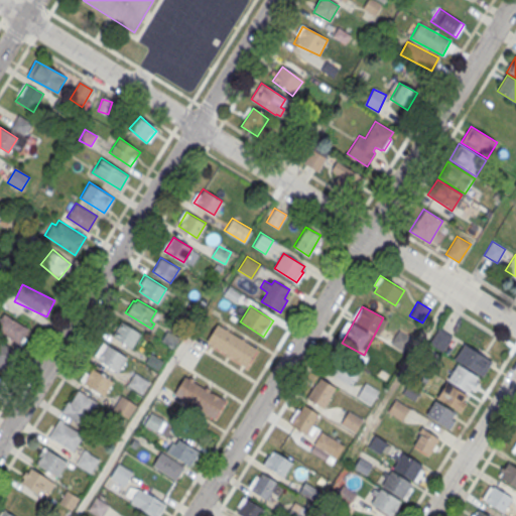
[(29,330),(5,316),(0,325),(0,368),(5,371),(15,352),(0,344),(0,339),(1,336),(20,346),(29,330)]
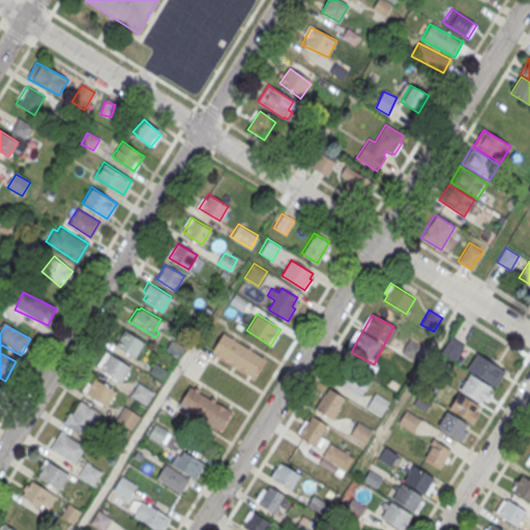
[(144,341),(135,356),(116,345),(125,329),(144,341)]
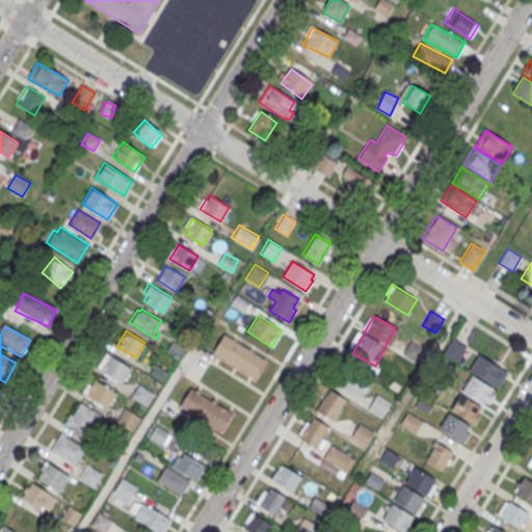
[(223,334),(266,360),(255,378),(212,351),(223,334)]
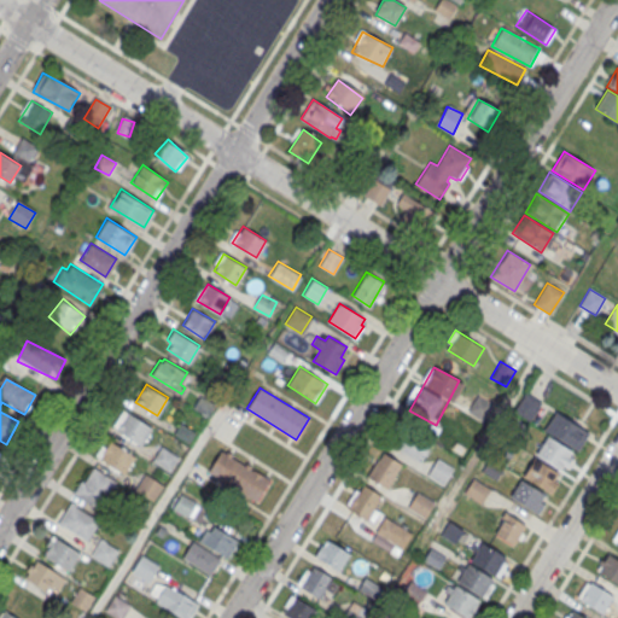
[(153,429),(124,410),(112,431),(141,449),(153,429)]
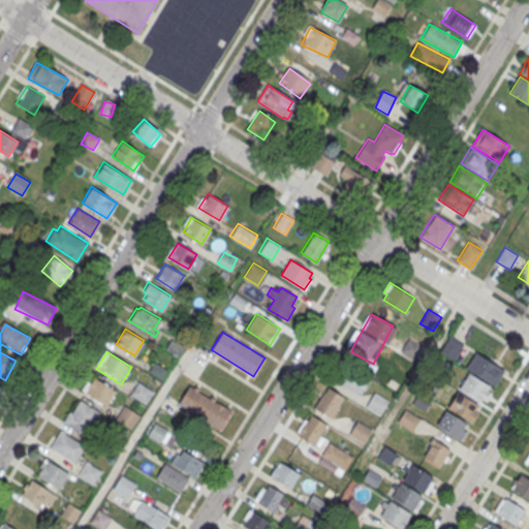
[(475,352),(504,370),(494,386),(465,368),(475,352)]
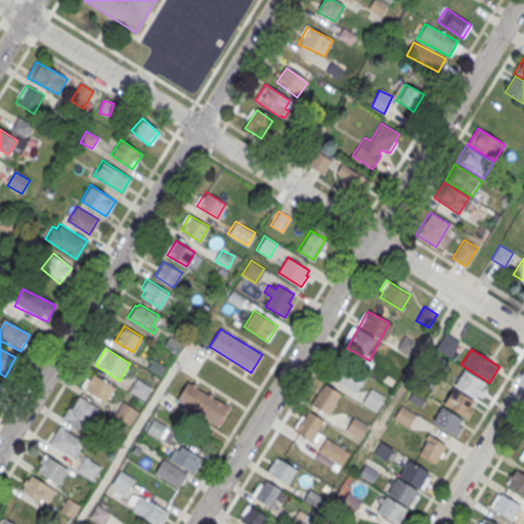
[(330,377),(355,393),(367,376),(342,358),(330,377)]
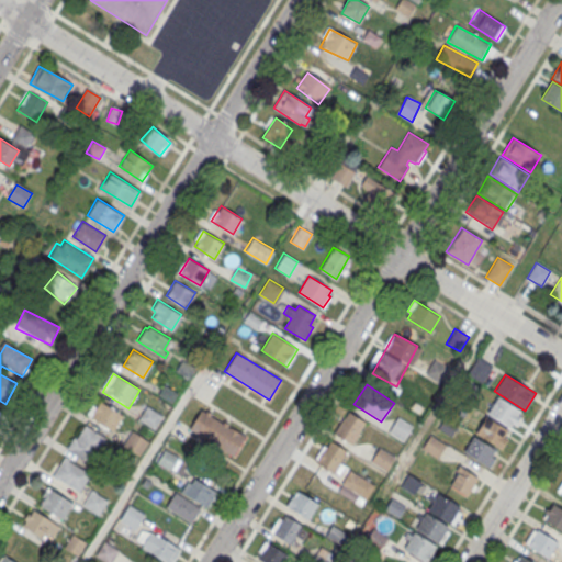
[(497,396),(519,409),(508,427),(487,414),(497,396)]
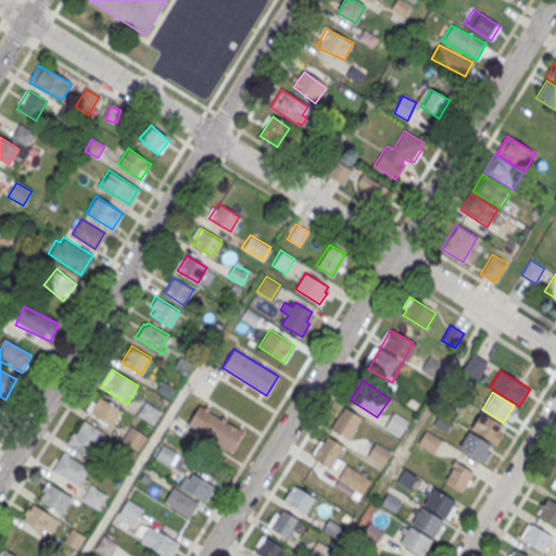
[(99,396),(122,411),(112,426),(89,413),(90,412),(86,408),(93,396),(98,399),(99,396)]
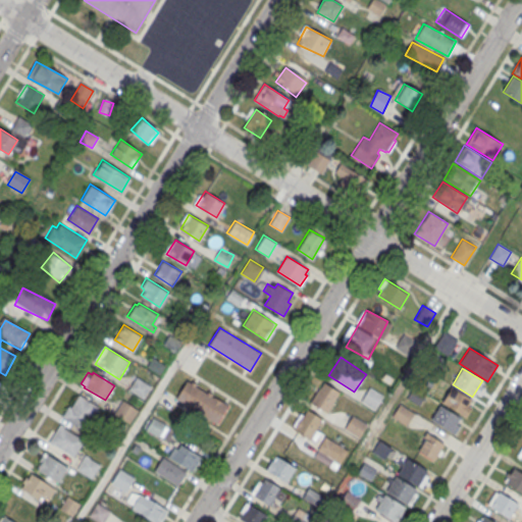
[(136,376),(128,389),(144,399),(151,386),(136,376)]
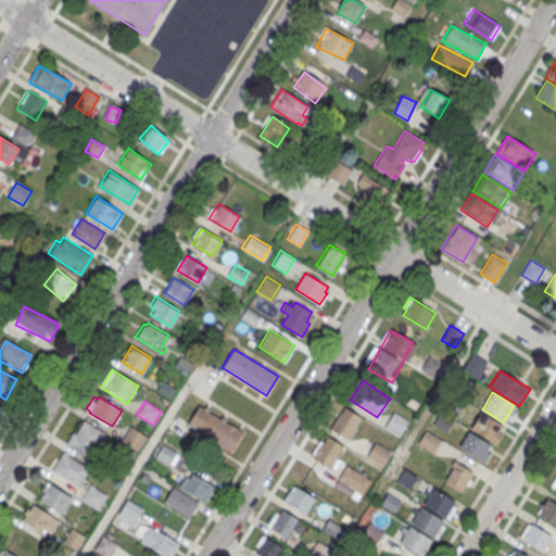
[(199,405),(187,424),(230,449),(241,430),(199,405)]
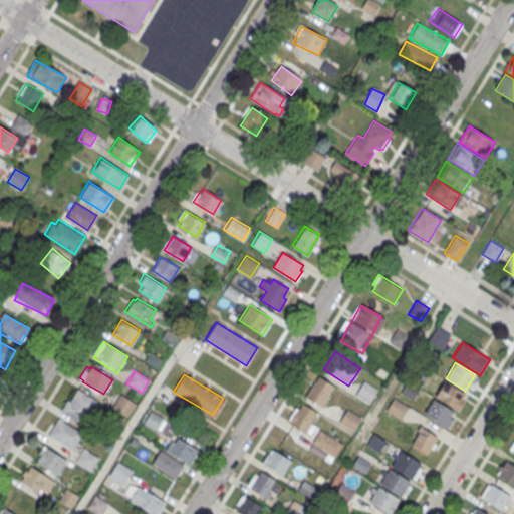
[(334,387),(317,376),(305,399),(322,408),(334,387)]
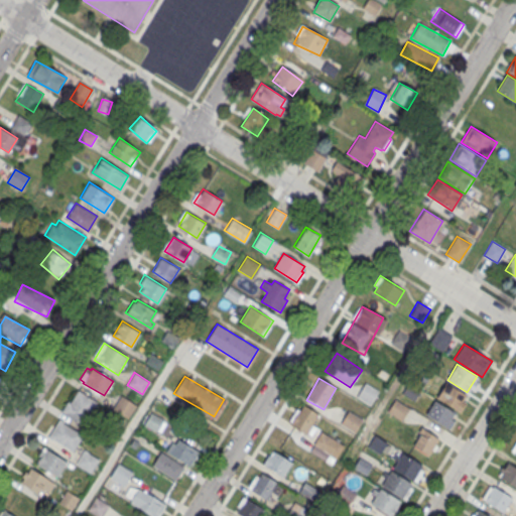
[(365,382),(356,396),(370,404),(378,390),(365,382)]
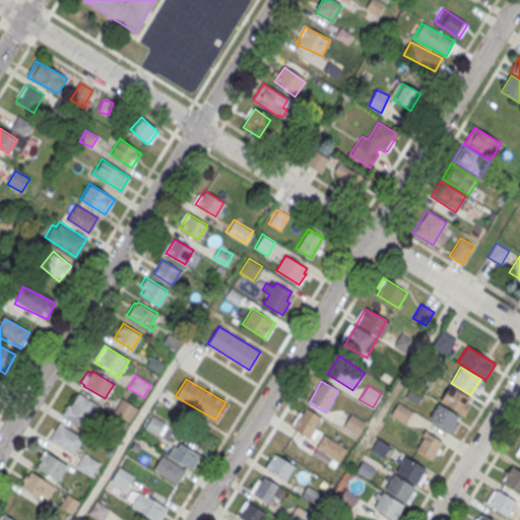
[(472,401),(449,386),(440,400),(462,415),(472,401)]
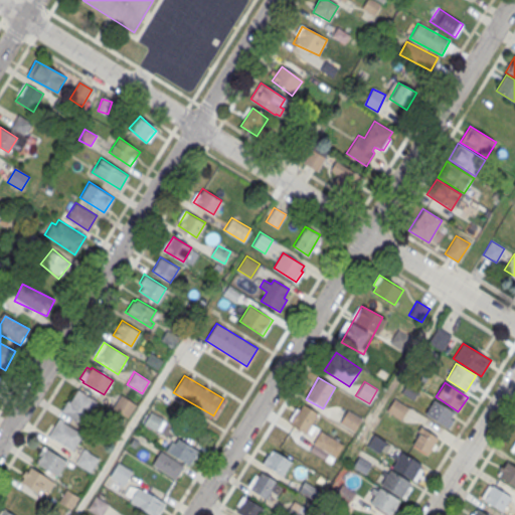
[(61,412),(82,425),(98,401),(76,388),(61,412)]
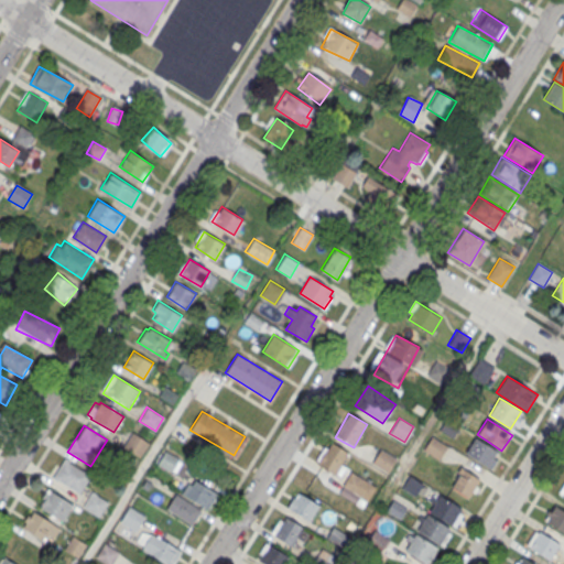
[(422,449),(437,459),(447,445),(431,435),(422,449)]
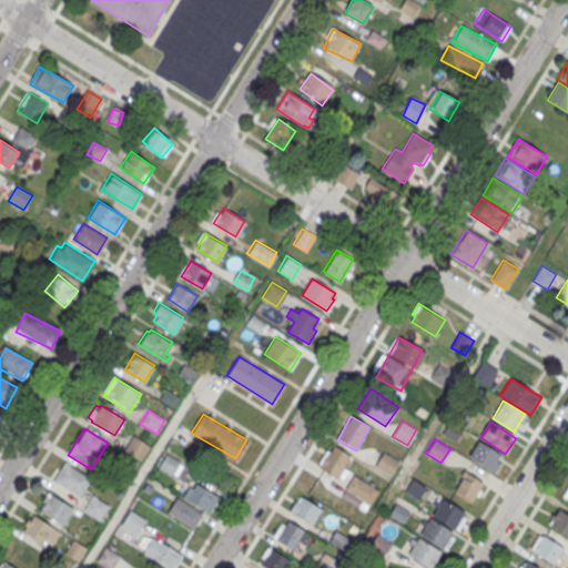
[(478,439),(500,454),(489,470),(467,457),(478,439)]
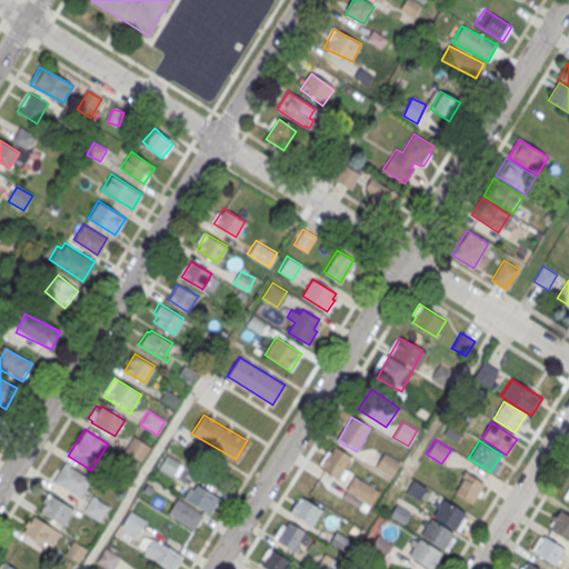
[(335,446),(351,456),(337,478),(320,468),(335,446)]
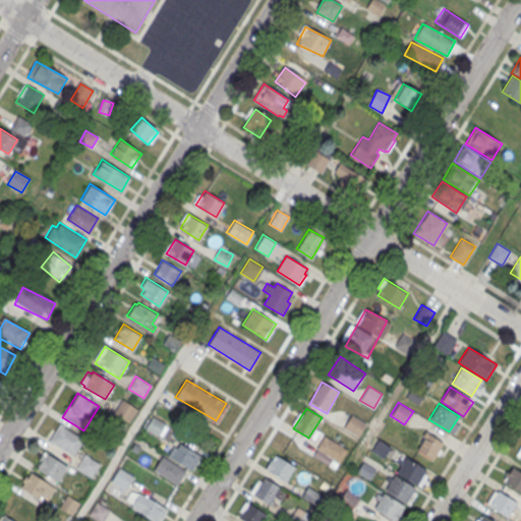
[(352,414),(344,427),(357,437),(365,422),(352,414)]
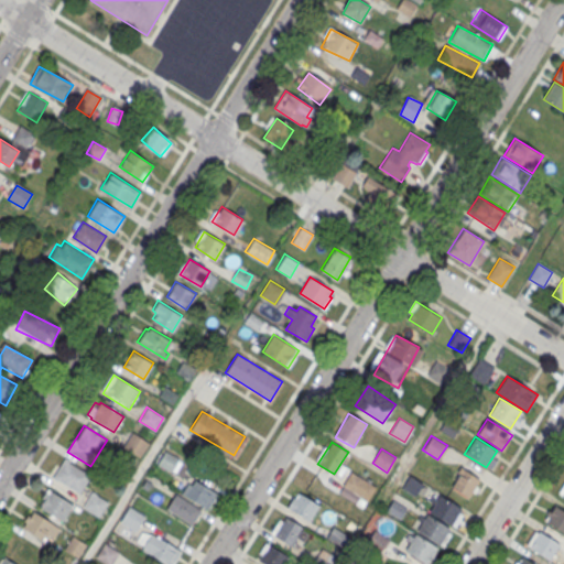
[(159,463),(173,473),(180,462),(166,452),(159,463)]
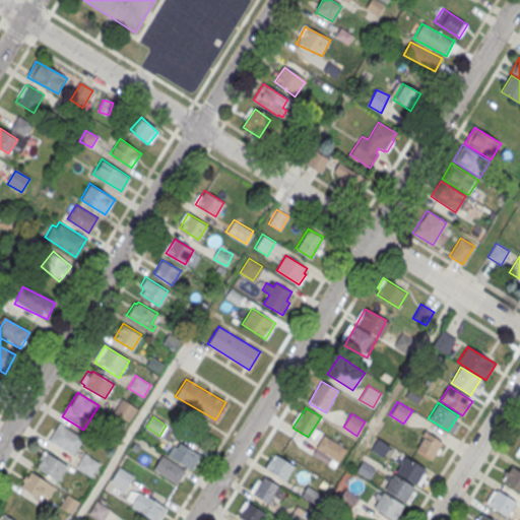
[(49,440),(73,455),(84,439),(59,423),(49,440)]
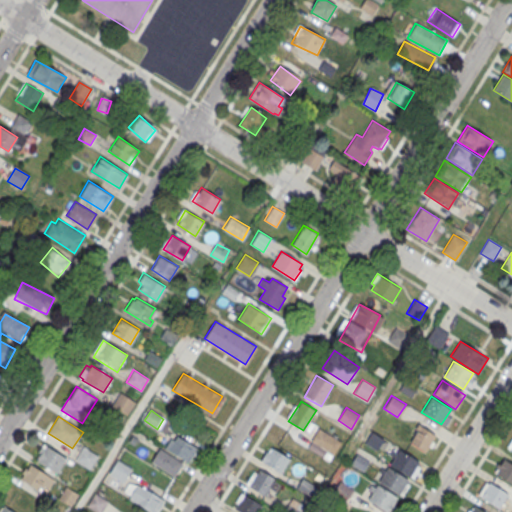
[(418,424),(435,435),(425,451),(410,442),(417,430),(414,428),(418,424)]
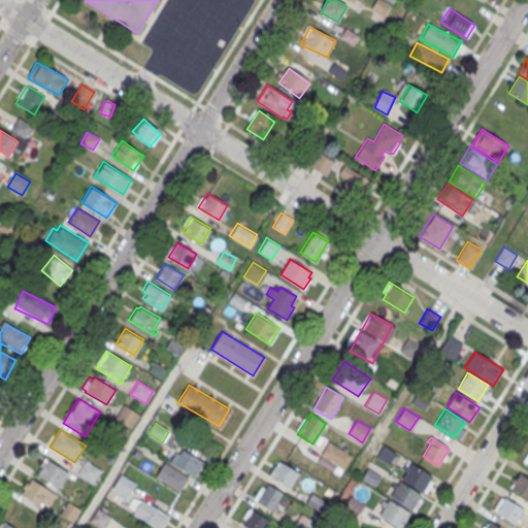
[(288,456),(311,470),(320,457),(293,440),(288,449),(291,452),(288,456)]
